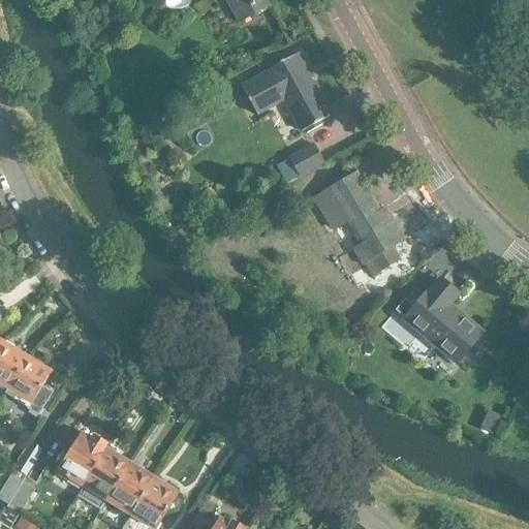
[(225,0),(238,22),(268,5),(263,0),(225,0)]
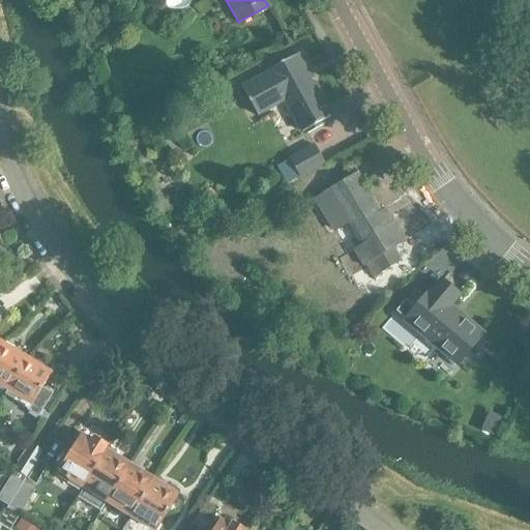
[(273,69),(242,87),(258,116),(287,99),(303,129),(305,128),(306,133),(323,123),(321,120),(328,116),(326,113),(328,111),(323,101),(320,101),(302,70),(306,67),(298,53),(272,68),(273,69)]
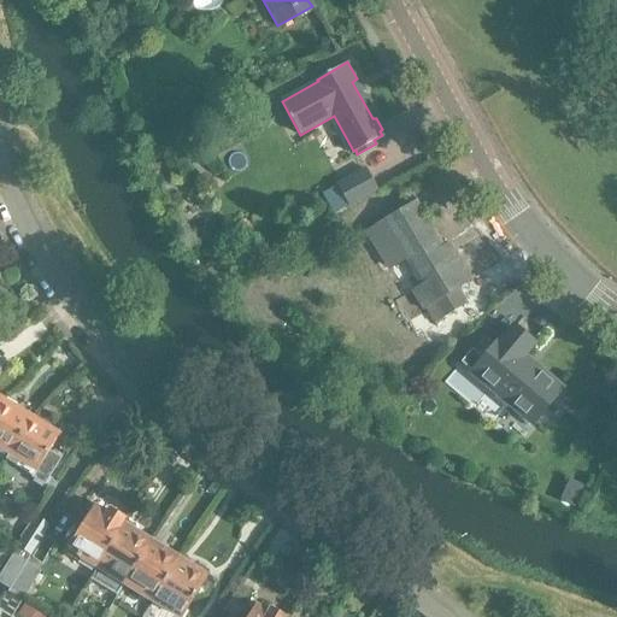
[(366,169),(336,186),(348,206),(377,191),(366,169)]
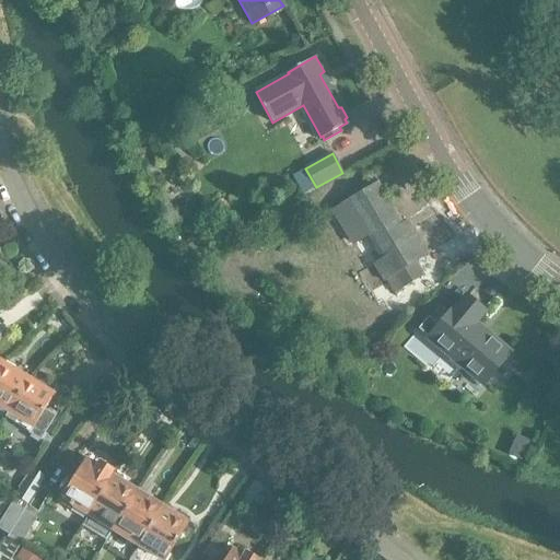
[(403,223),(394,211),(377,184),(349,202),(353,211),(368,233),(358,238),(373,265),(384,282),(386,280),(394,293),(421,276),(413,263),(427,255),(406,221),(403,223)]
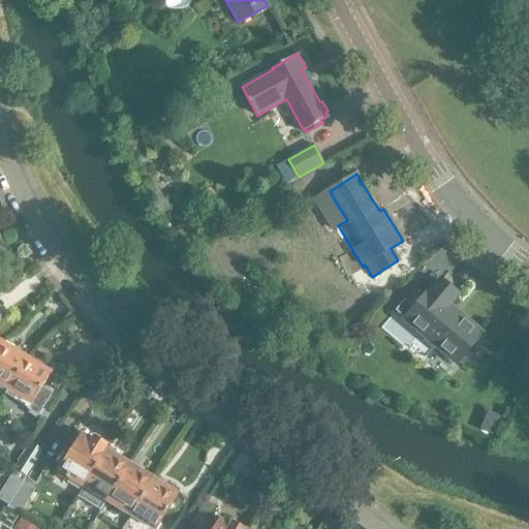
[(438,283),(431,278),(424,286),(429,290),(414,308),(405,300),(380,329),(411,354),(415,348),(428,359),(437,348),(456,364),(480,334),(447,305),(456,296),(439,281),(438,283)]
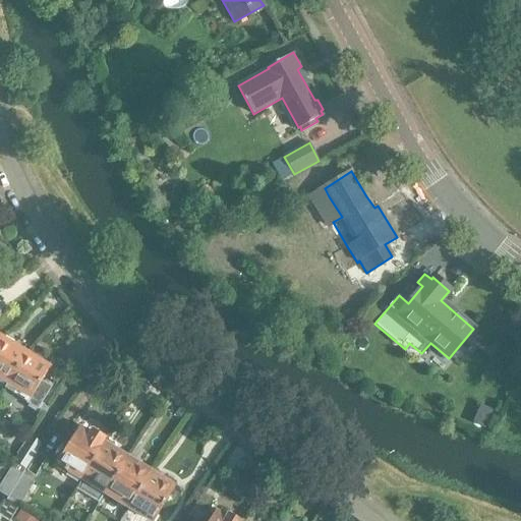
[(375,284),(365,292),(371,299),(381,290),(375,284)]
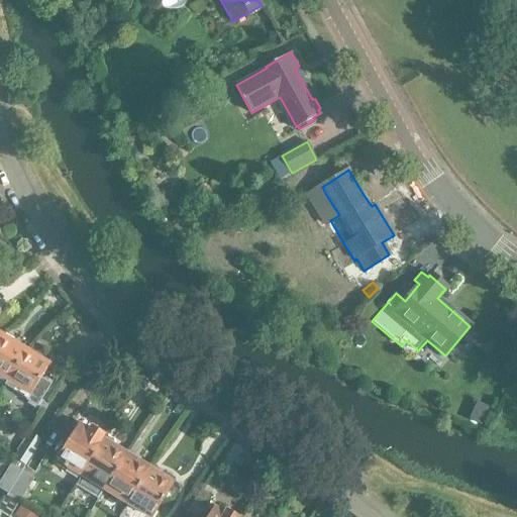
[(26,350),(5,335),(0,342),(0,381),(4,384),(26,350)]
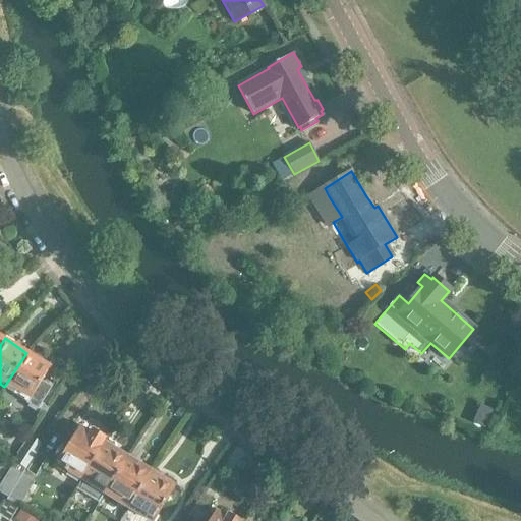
[(26,353),(4,387),(15,395),(17,391),(29,398),(30,396),(38,402),(47,388),(39,382),(49,367),(26,353)]
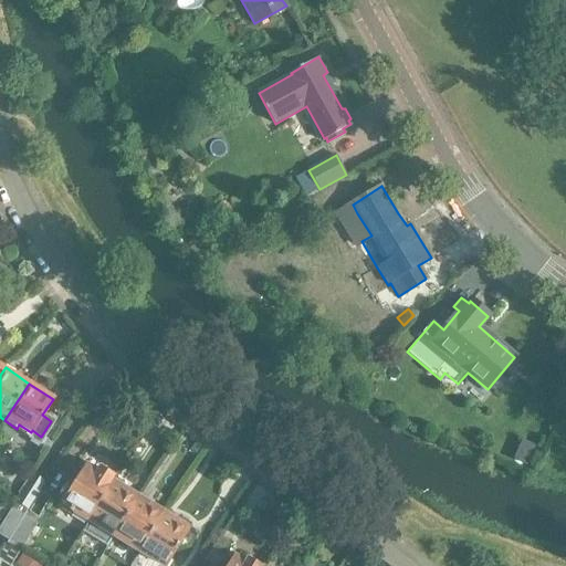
[(510,444),(499,440),(494,451),(505,456),(510,444)]
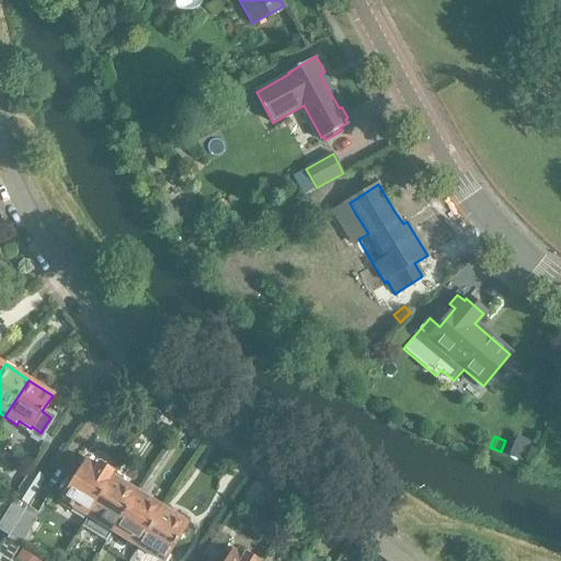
[(88,515),(111,478),(110,478),(112,473),(99,465),(95,469),(84,462),(61,500),(70,505),(68,507),(71,510),(73,506),(88,515)]
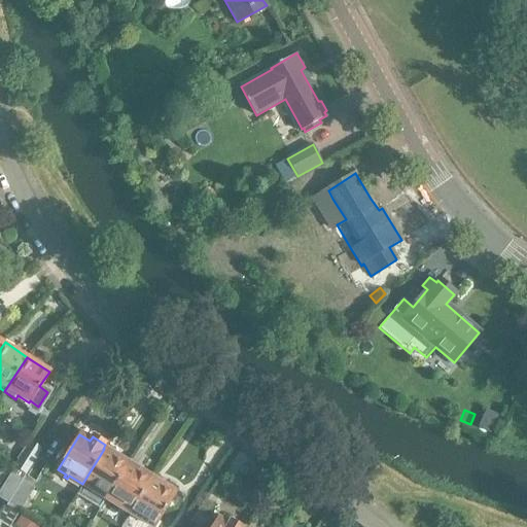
[(9,475),(21,482),(22,480),(41,449),(30,442),(9,475)]
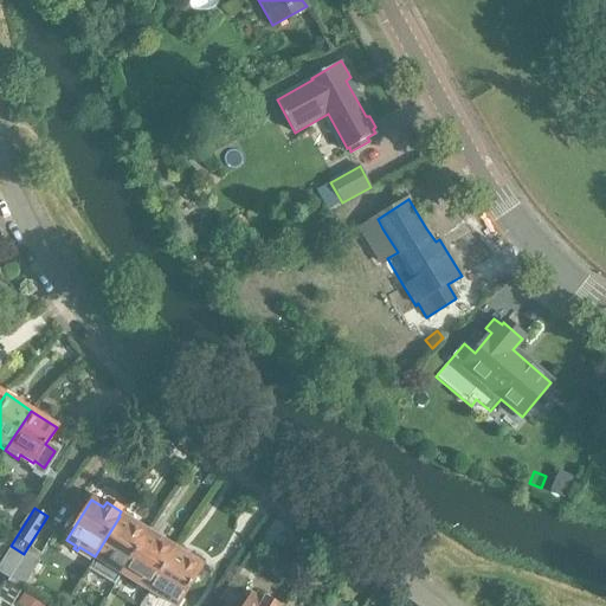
[(122,574),(147,534),(120,516),(95,556),(88,567),(113,582),(118,572),(122,574)]
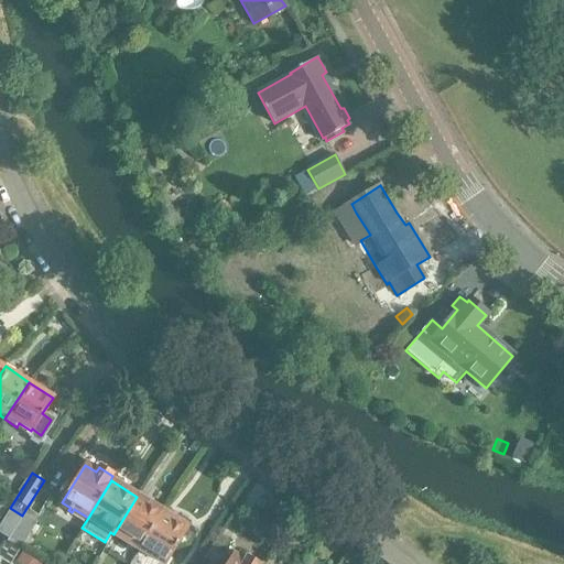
[(162,512),(137,497),(114,534),(138,550),(162,512)]
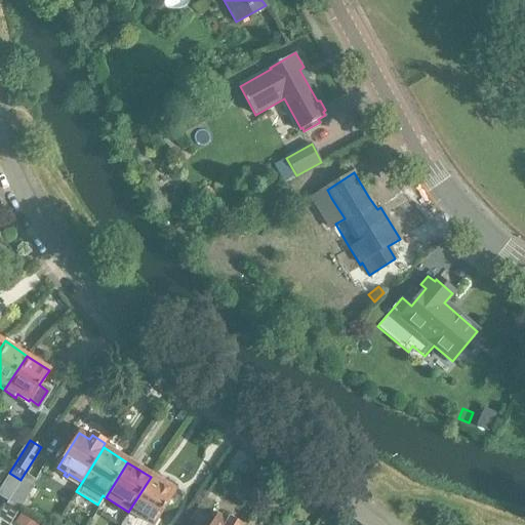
[(7,501),(21,480),(9,473),(0,487),(0,496),(7,501)]
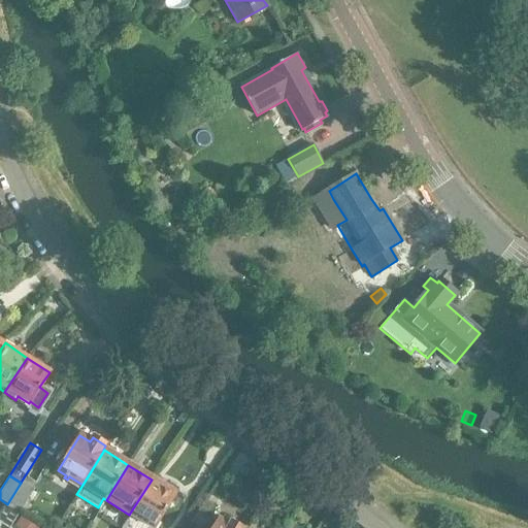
[(152,480),(129,515),(151,527),(154,527),(175,494),(152,480)]
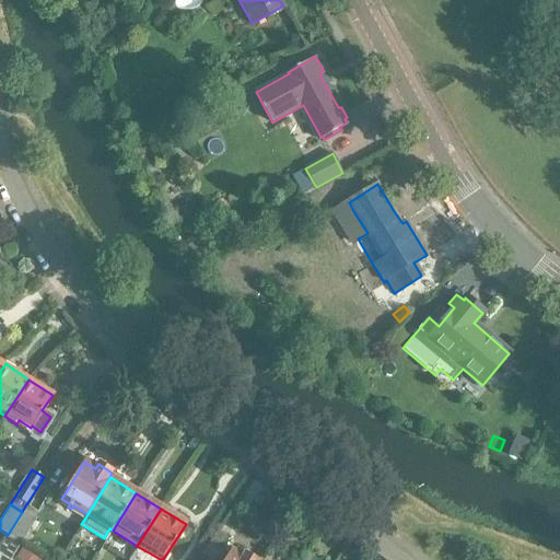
[(22,512),(8,535),(21,543),(36,518),(23,510),(22,512)]
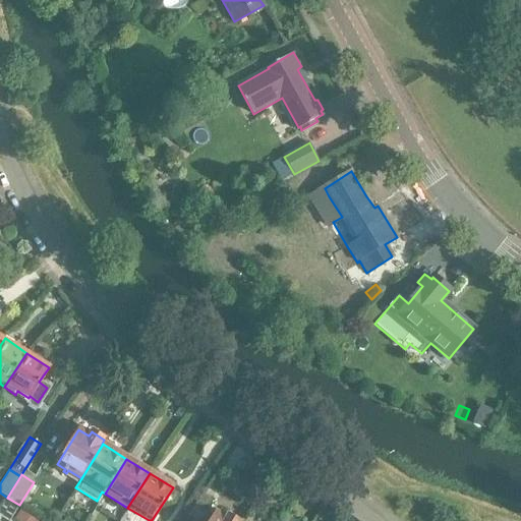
[(7,498),(0,508),(0,520),(9,520),(19,505),(7,498)]
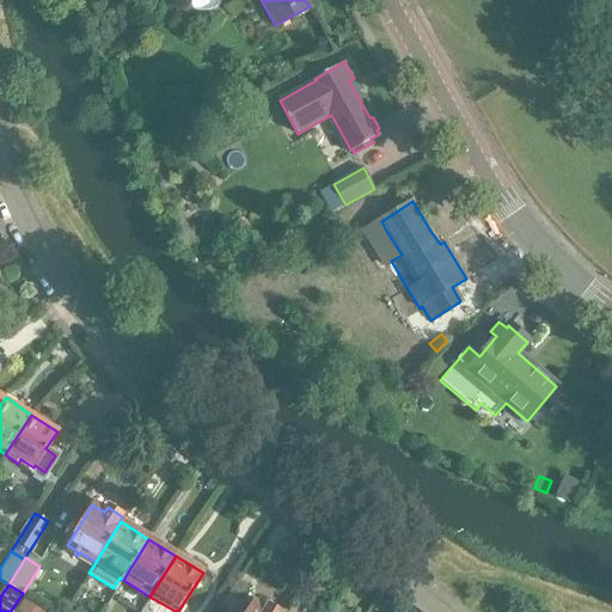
[(118,611),(122,609),(109,601),(102,611),(118,611)]
